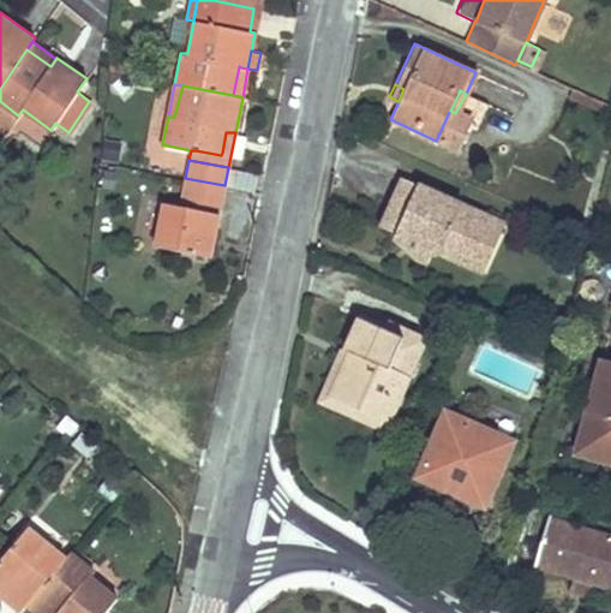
[(481,278),(505,220),(396,177),(376,228),(396,236),(390,251),(427,267),(431,257),(481,278)]
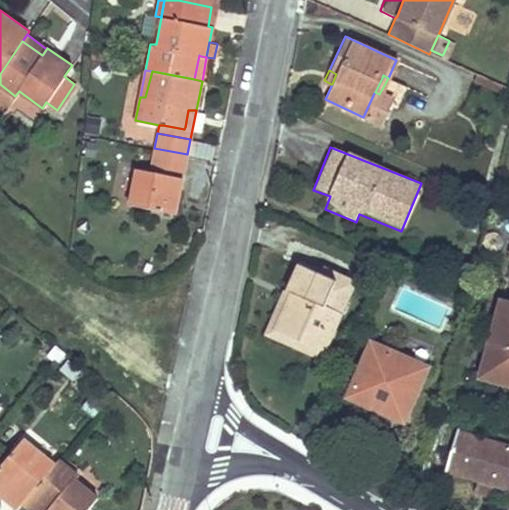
[(184,168),(187,154),(154,148),(151,162),(184,168)]
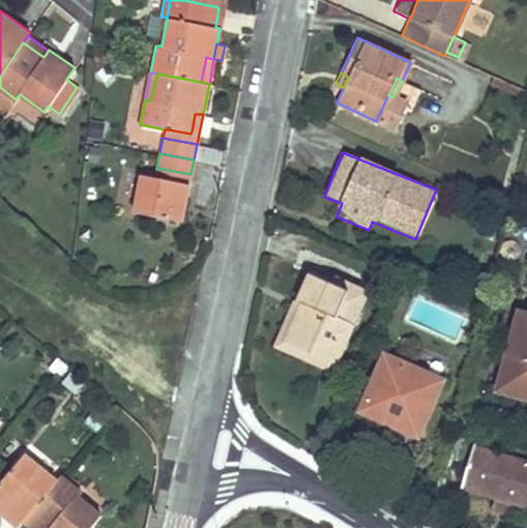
[(191,174),(156,168),(154,176),(188,183),(191,174)]
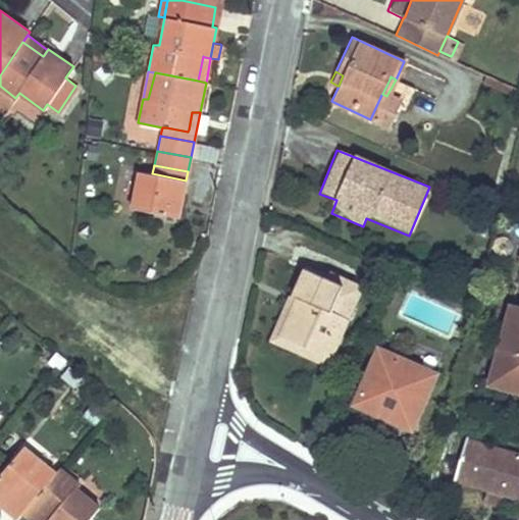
[(179,217),(186,180),(152,173),(138,171),(131,207),(179,217)]
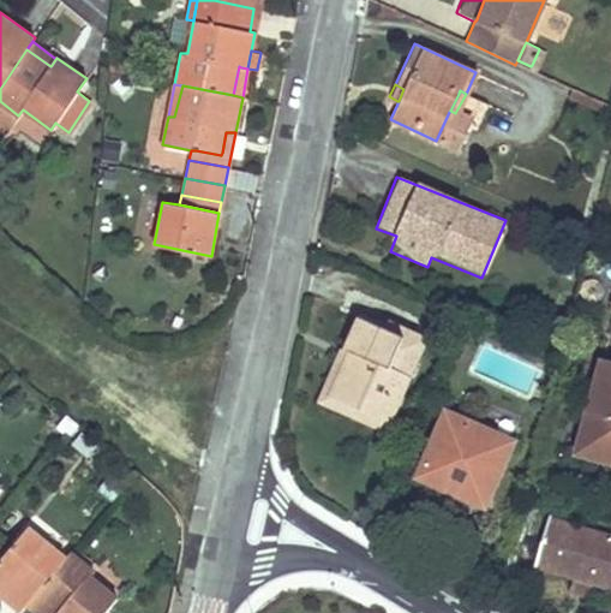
[(384,422),(405,374),(387,365),(385,365),(399,338),(399,337),(399,335),(382,328),(381,327),(355,316),(342,347),(348,352),(346,356),(328,394),(331,397),(372,416),(384,422)]
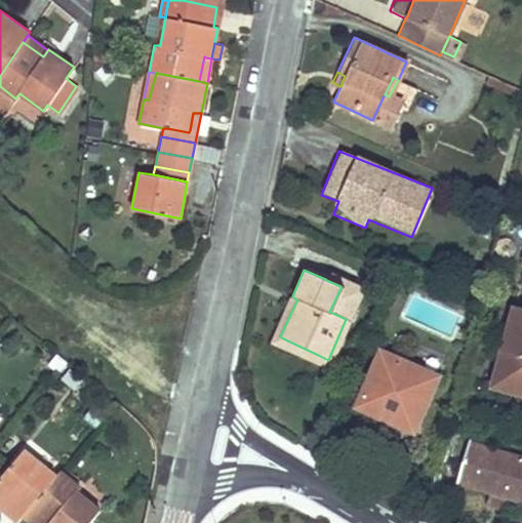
[(347,318),(361,288),(357,287),(329,274),(328,274),(325,279),(326,280),(340,286),(340,287),(340,288),(329,312),(330,312),(346,319),(347,318)]
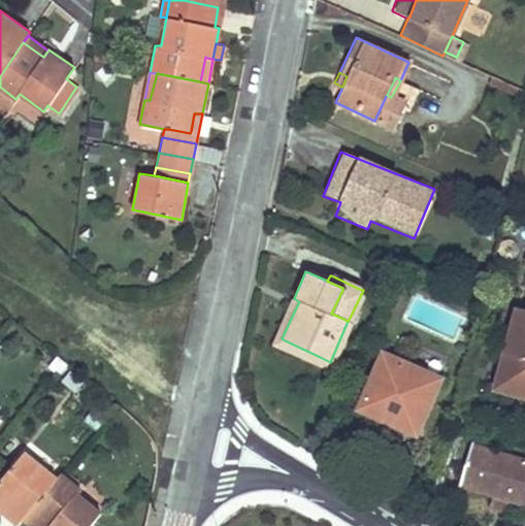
[(327,369),(330,362),(320,357),(285,340),(282,338),(297,305),(299,302),(294,298),(290,297),(269,341),(273,344),(327,369)]
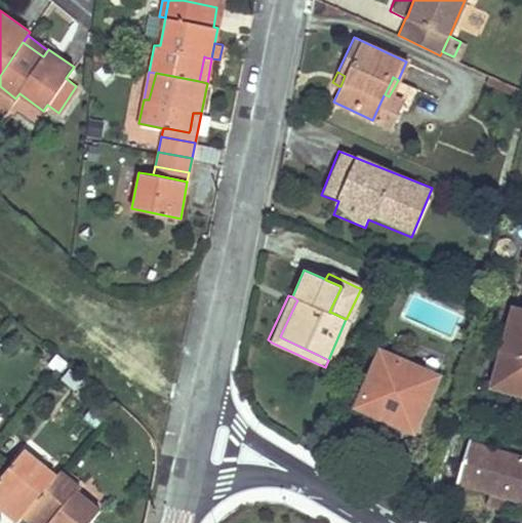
[(521,312),(511,309),(489,388),(521,396),(521,312)]
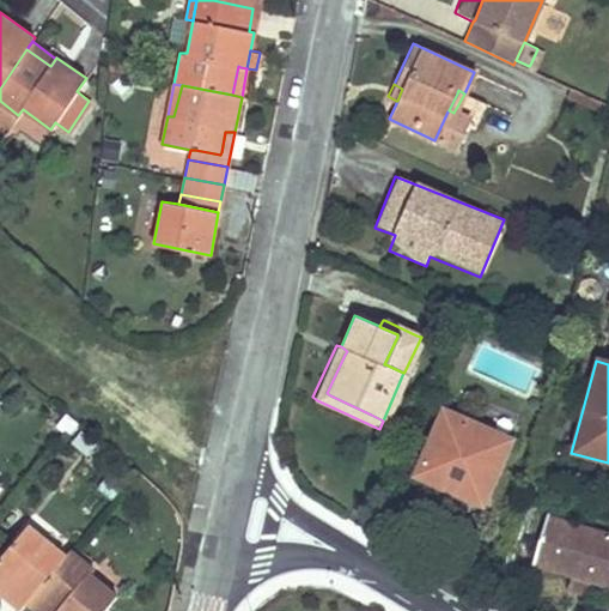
[(481,504),(510,439),(442,409),(418,463),(464,485),(460,496),(481,504)]
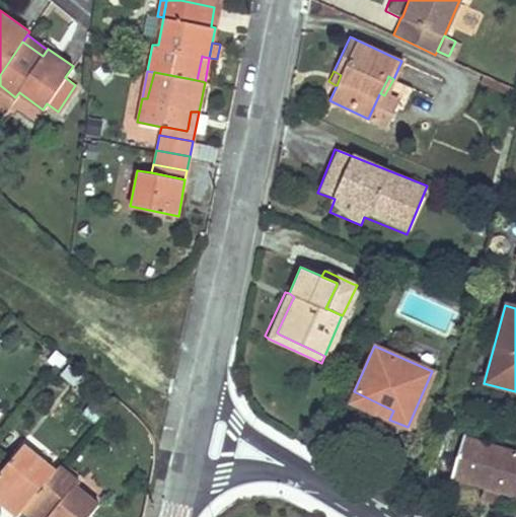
[(81,373),(67,362),(58,373),(72,384),(81,373)]
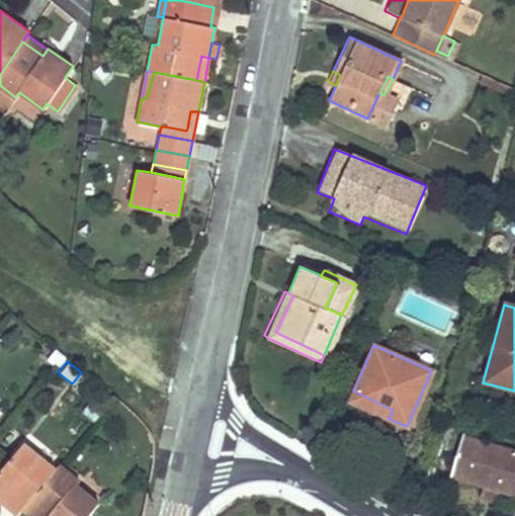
[(393,410),(353,391),(348,401),(350,402),(389,419),(393,410)]
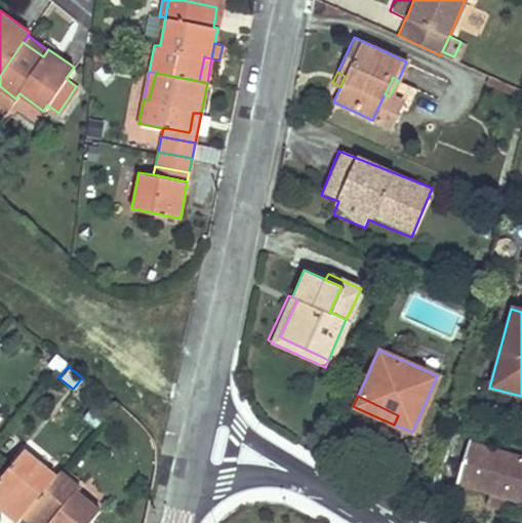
[(521,457),(466,441),(454,481),(490,492),(487,501),(499,505),(503,495),(521,503),(521,501),(521,457)]
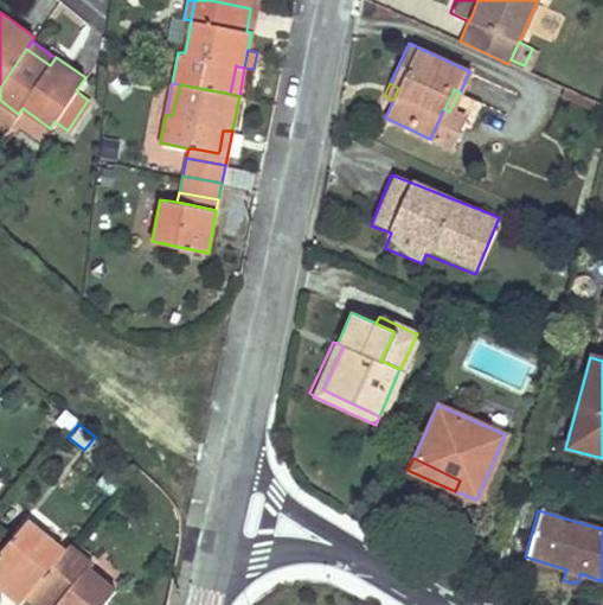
[(32,588),(63,552),(26,521),(0,551),(0,577),(1,578),(7,571),(15,578),(4,591),(19,604),(25,597),(32,588)]
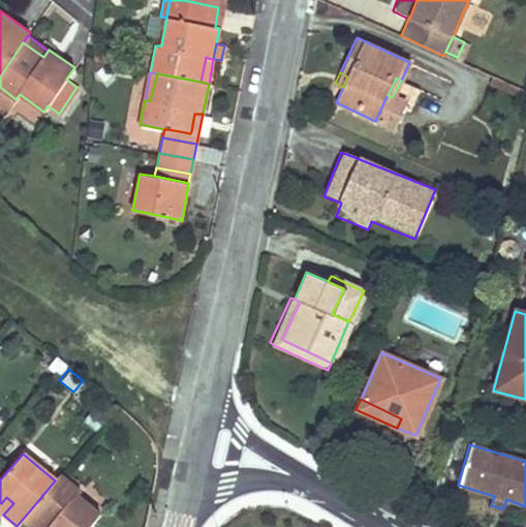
[(89,526),(100,515),(75,495),(79,491),(60,475),(55,481),(28,513),(42,526),(89,526)]
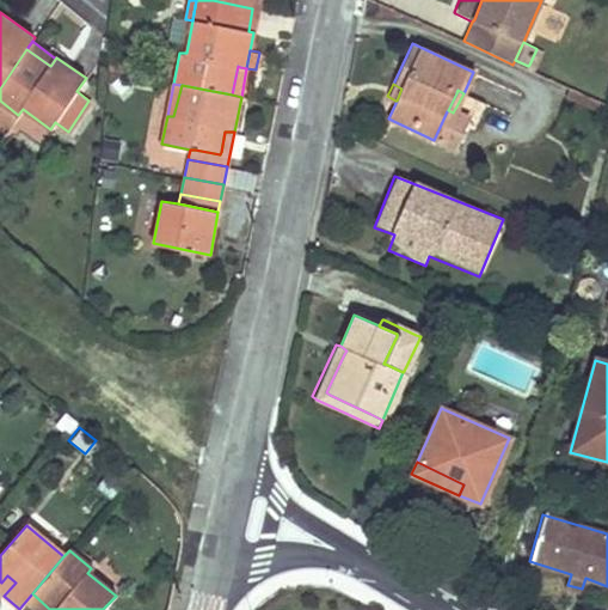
[(0,593),(4,596),(16,583),(7,575),(1,583),(0,581),(0,593)]
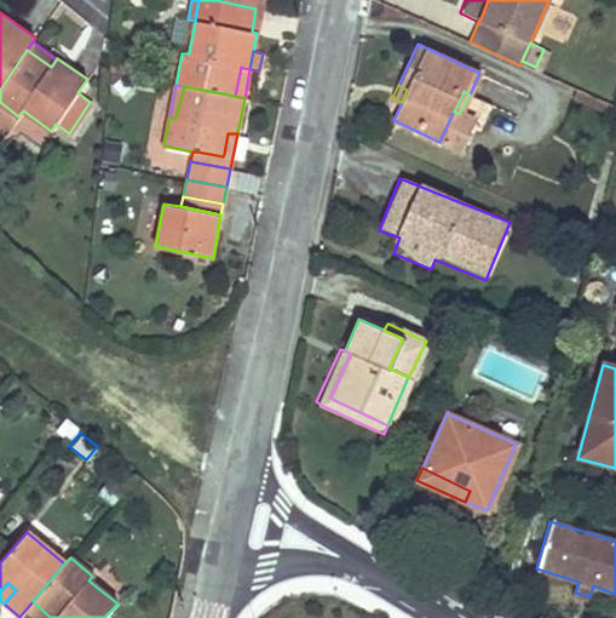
[(50,617),(33,601),(26,610),(35,617),(50,617)]
